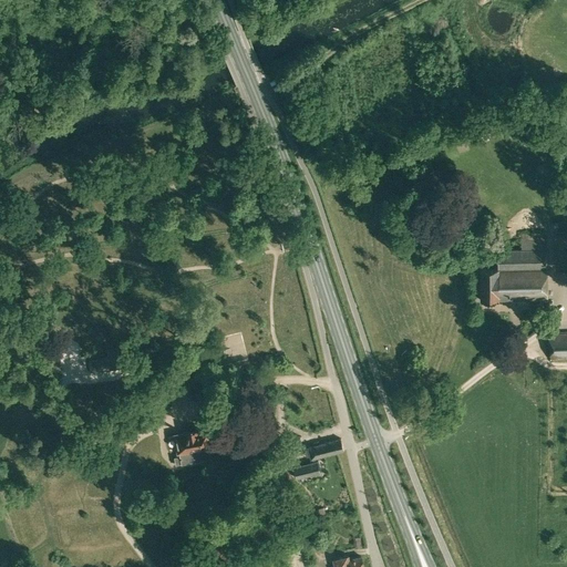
[(533,141),(529,151),(536,153),(539,144),(533,141)]
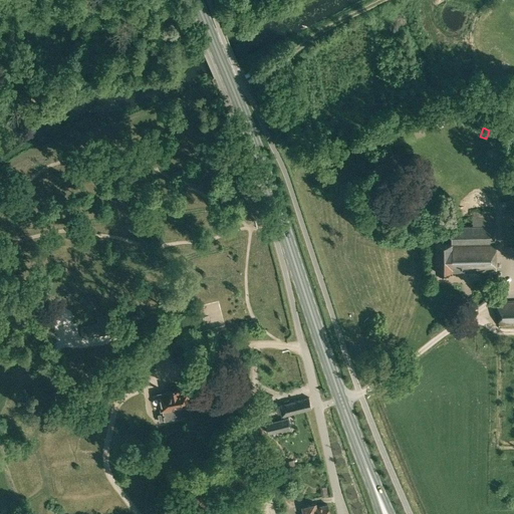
[(513,209),(502,210),(503,244),(513,243),(513,209)]
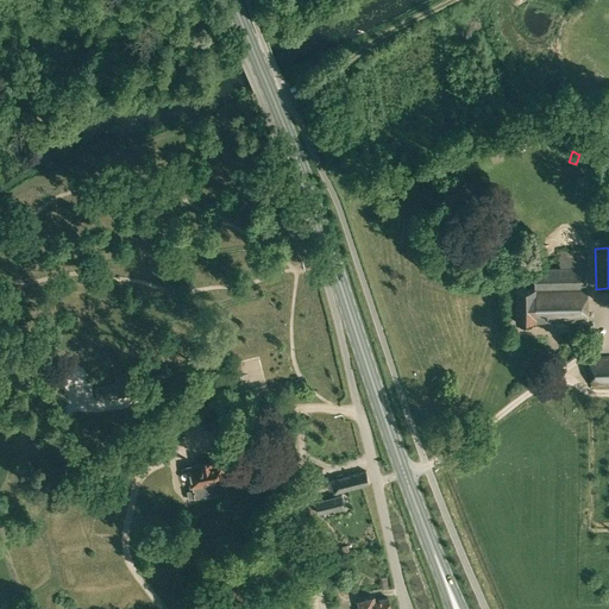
[(515,289),(515,321),(586,320),(586,287),(586,268),(585,268),(585,250),(560,251),(560,268),(534,269),(535,288),(515,289)]
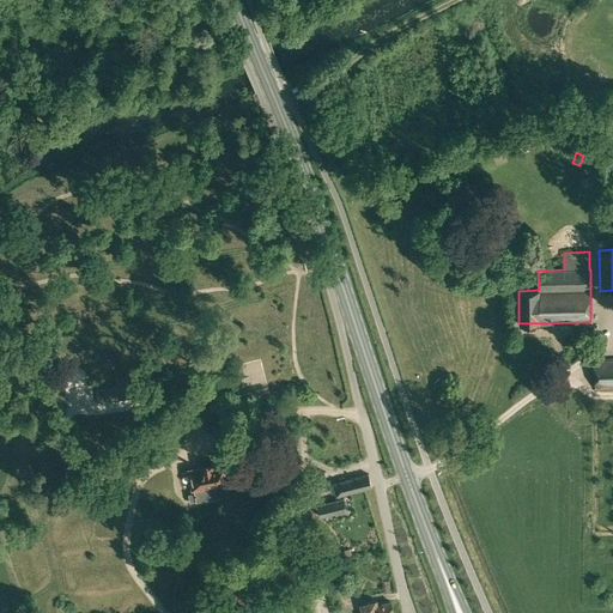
[(612,357),(593,359),(595,388),(612,387),(612,357)]
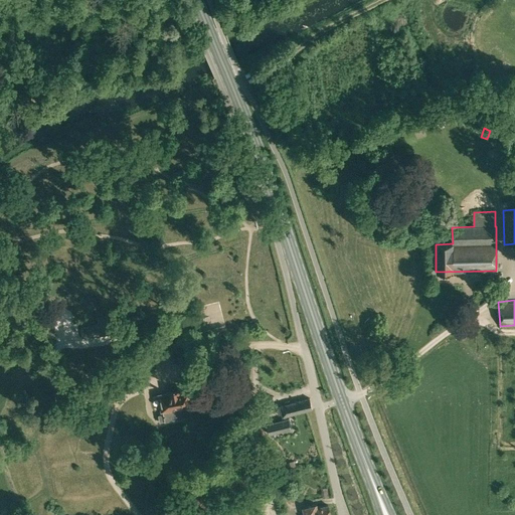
[(89,326),(91,337),(110,334),(109,323),(89,326)]
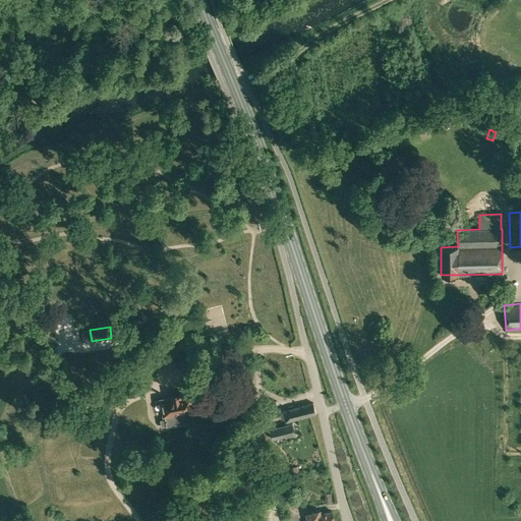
[(166,419),(161,420),(162,425),(196,419),(192,394),(183,396),(182,394),(171,396),(171,398),(162,399),(165,414),(166,419)]
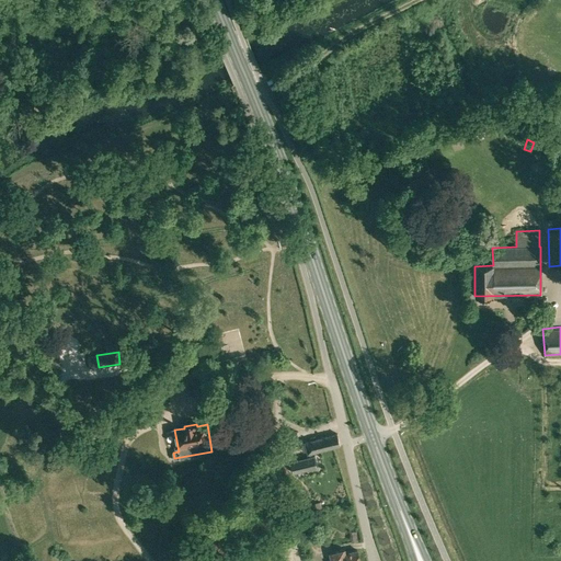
[(288,434),(285,435),(287,443),(290,442),(299,439),(297,432),(288,434)]
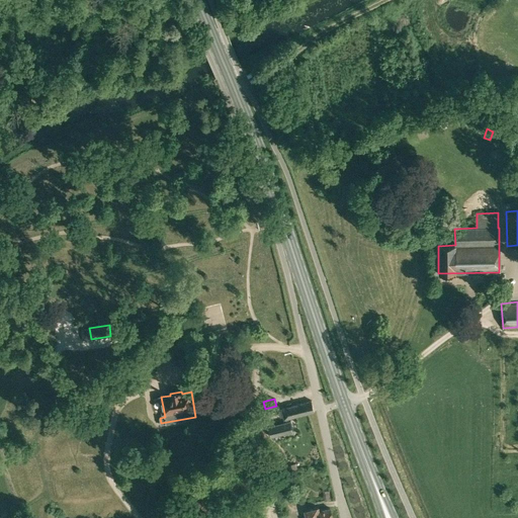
[(268,426),(271,436),(292,431),(290,420),(288,421),(288,418),(314,411),(311,401),(281,409),(283,419),(284,418),(285,421),(268,426)]
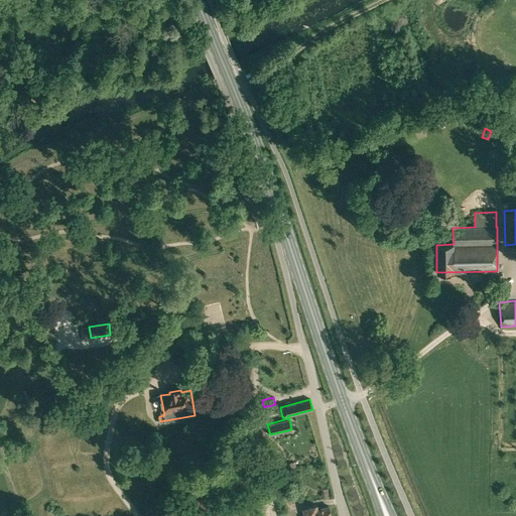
[(330,515),(329,505),(317,508),(316,505),(303,508),(305,515),(303,515),(330,515)]
